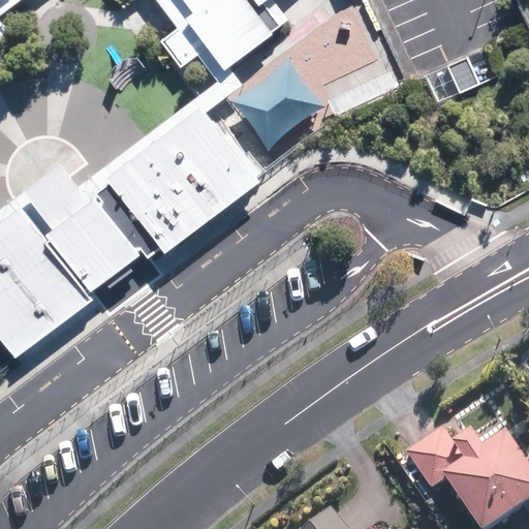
[(181,0),(191,12),(183,19),(223,71),(272,33),(270,32),(286,20),(272,0),(181,0)]
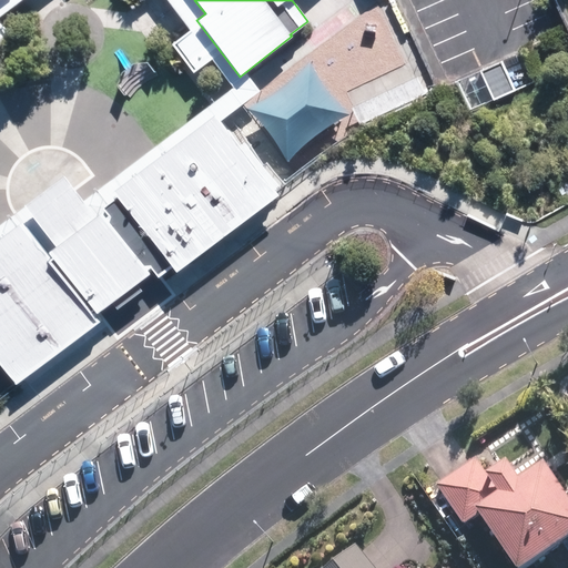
[(190,31),(171,44),(192,73),(211,59),(190,31)]
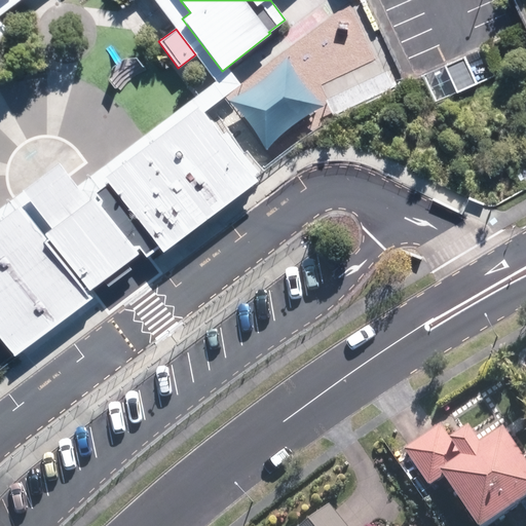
[(467,57),(446,67),(456,91),(479,81),(467,57)]
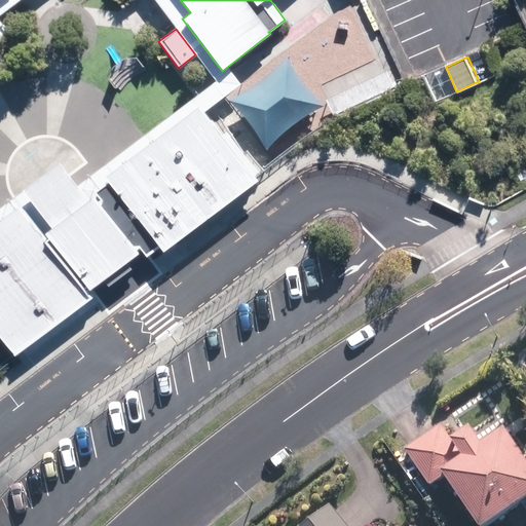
[(288,63),(234,102),(267,146),(321,107),(288,63)]
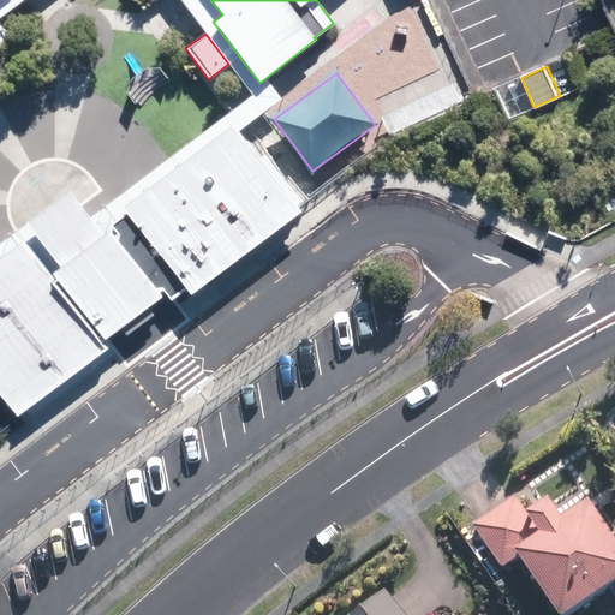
[(187,297),(299,213),(233,124),(121,208),(126,214),(111,225),(115,233),(113,236),(108,230),(103,234),(70,190),(27,224),(34,232),(0,257),(0,393),(16,415),(109,342),(106,339),(118,329),(123,336),(151,315),(145,308),(160,298),(156,293),(160,291),(168,302),(183,290),(187,297)]
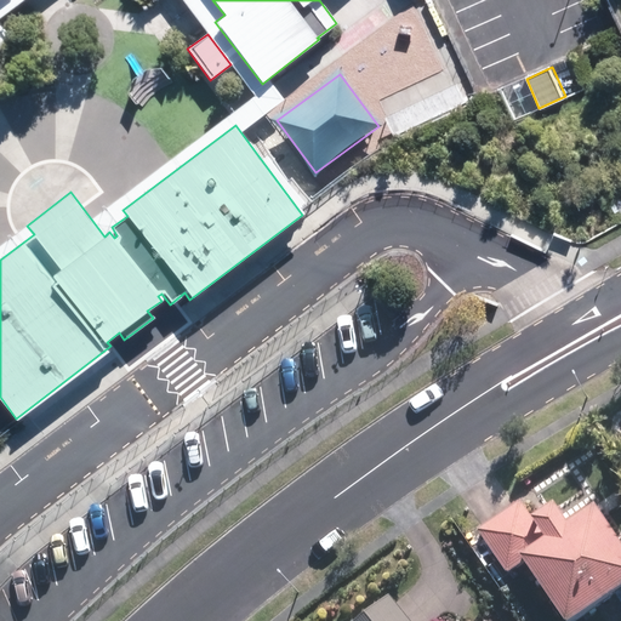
[(530,523),(518,505),(474,534),(505,576),(518,567),(554,620),(576,620),(620,591),(620,557),(590,512),(563,530),(548,510),(530,523)]
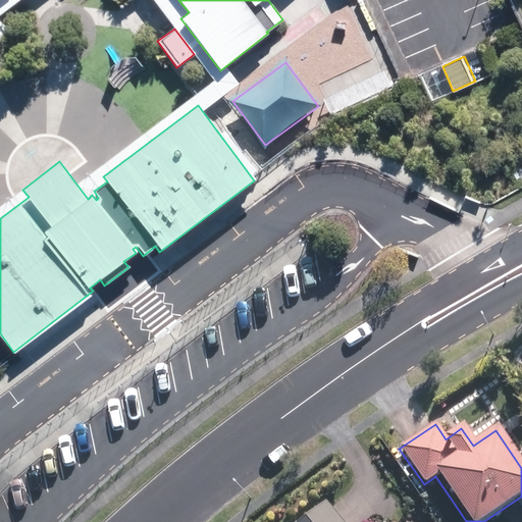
[(341,521),(325,503),(301,521),(341,521)]
